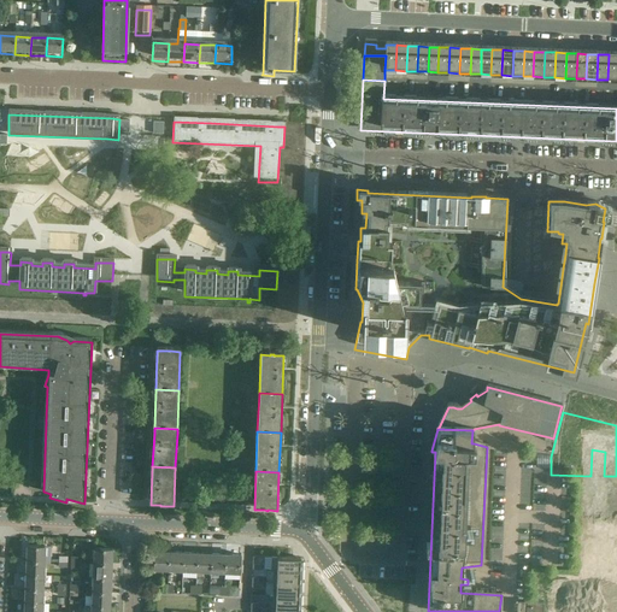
[(45,551),(42,551),(28,549),(27,564),(45,565),(45,551)]
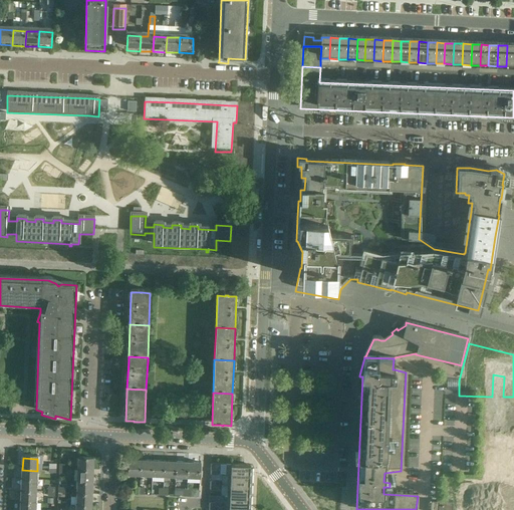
[(93,462),(79,461),(78,473),(92,473),(93,462)]
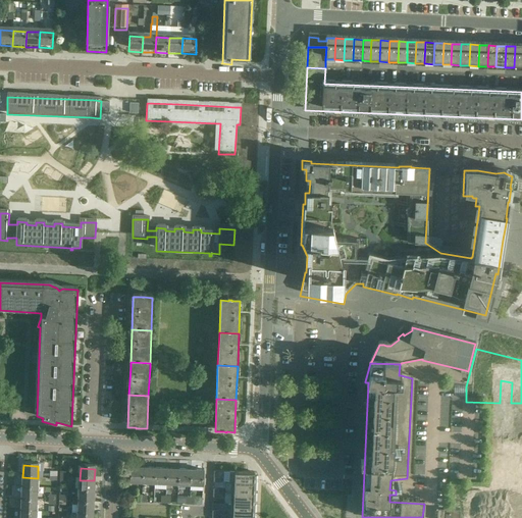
[(131,470),(131,484),(142,485),(143,471),(131,470)]
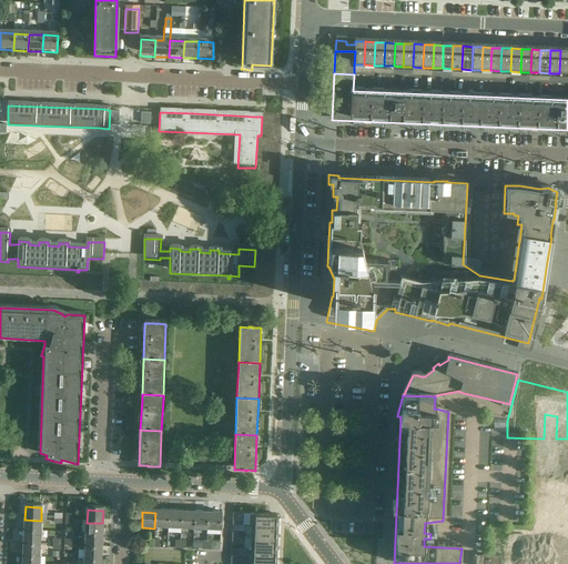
[(168,513),(155,513),(154,529),(168,529),(168,513)]
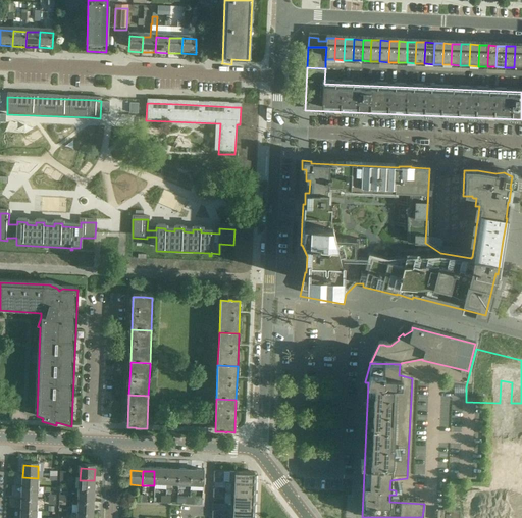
[(166,472),(154,471),(154,485),(165,486),(166,472)]
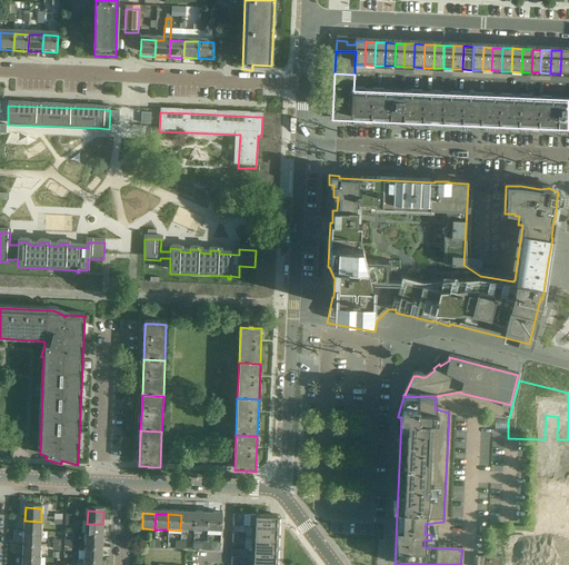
[(195,515),(181,515),(180,531),(195,531),(195,515)]
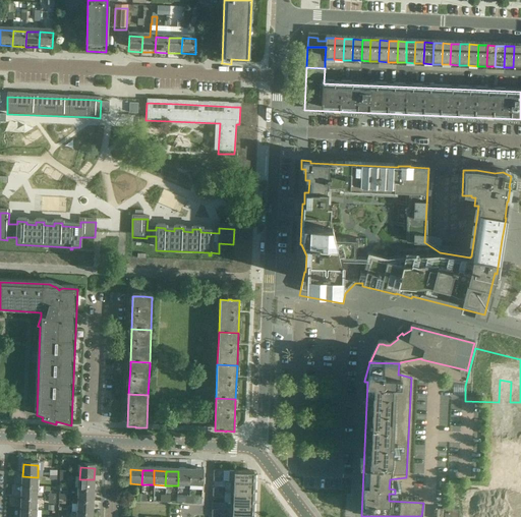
[(190,472),(178,471),(178,485),(189,486),(190,472)]
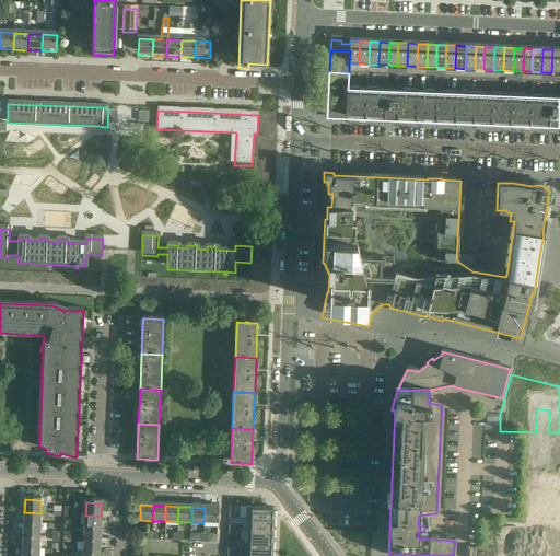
[(217,524),(218,508),(205,508),(203,523),(217,524)]
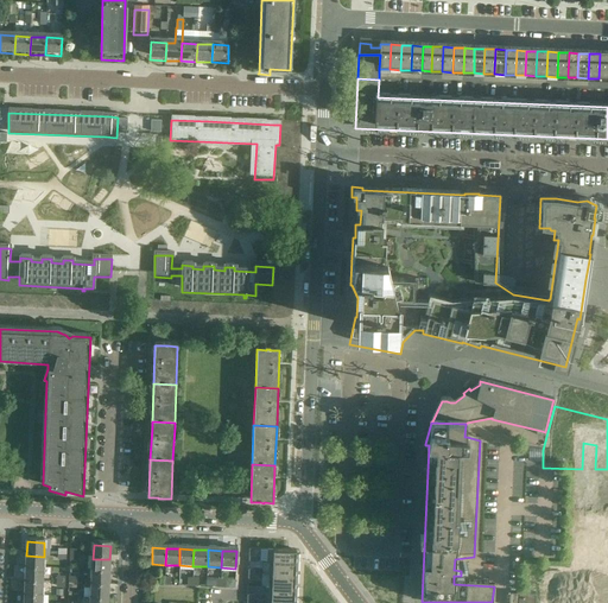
[(267,565),(267,566),(270,566),(296,567),(298,567),(298,560),(296,559),(296,553),(267,552),(267,558),(267,565)]
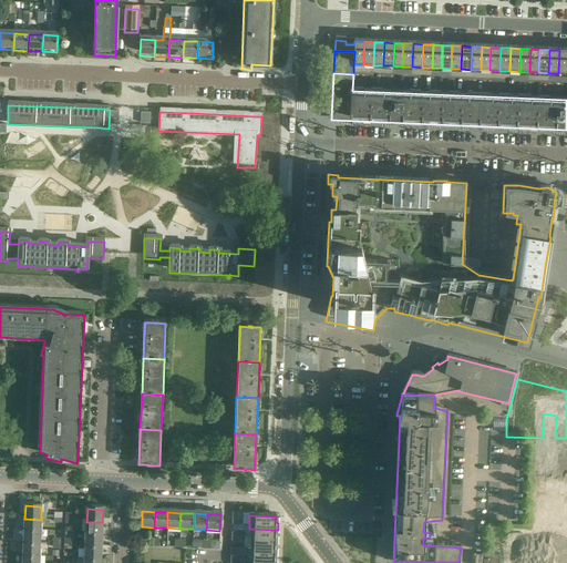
[(40,533),(41,520),(24,519),(24,532),(40,533)]
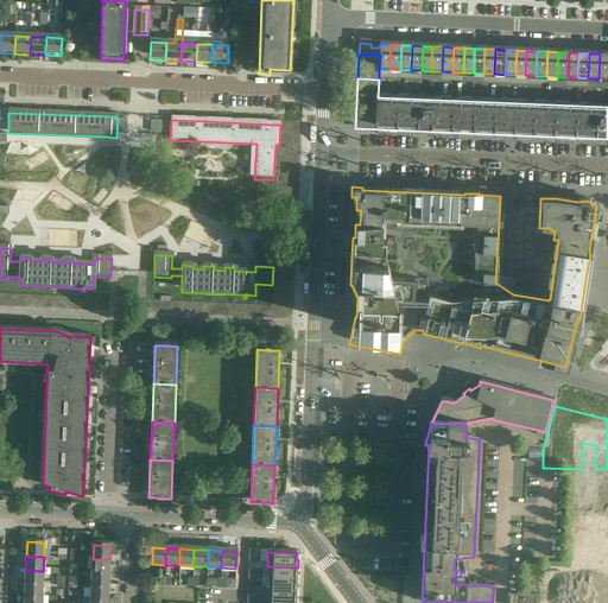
[(93,559),(93,573),(109,573),(109,559),(93,559)]
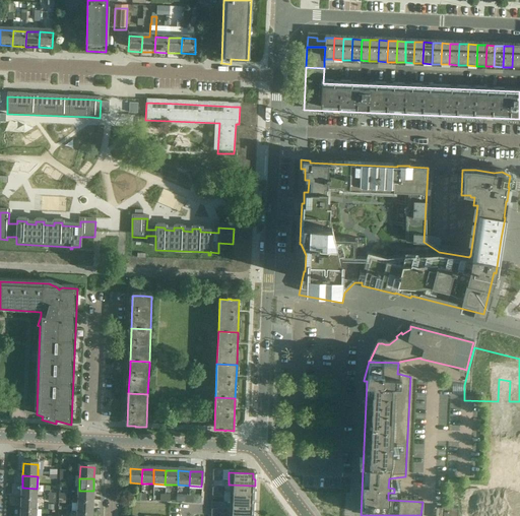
[(231,485),(230,495),(252,496),(254,497),(255,490),(252,490),(253,486),(231,485)]
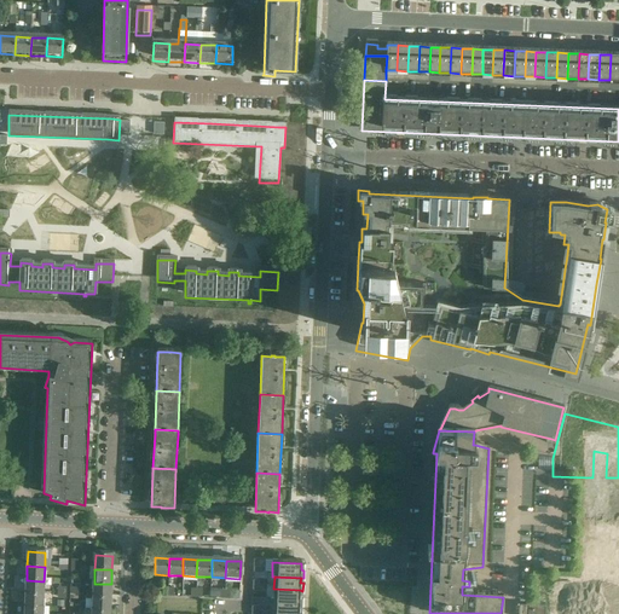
[(44,595),(44,581),(27,580),(25,595),(44,595)]
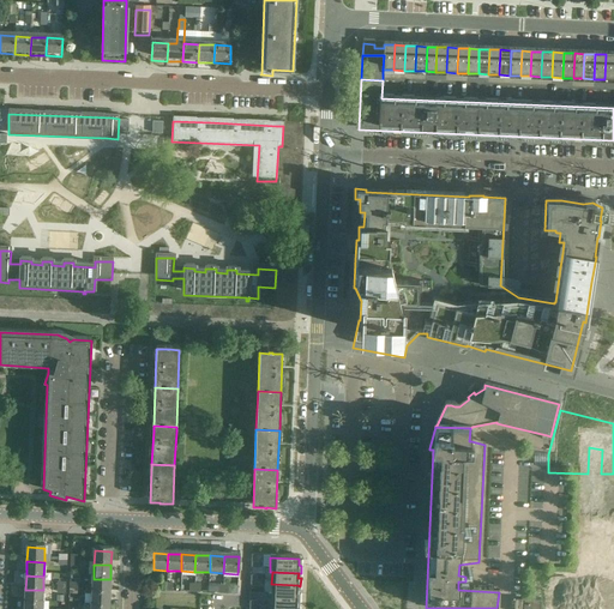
[(94,579),(92,592),(109,594),(110,579),(94,579)]
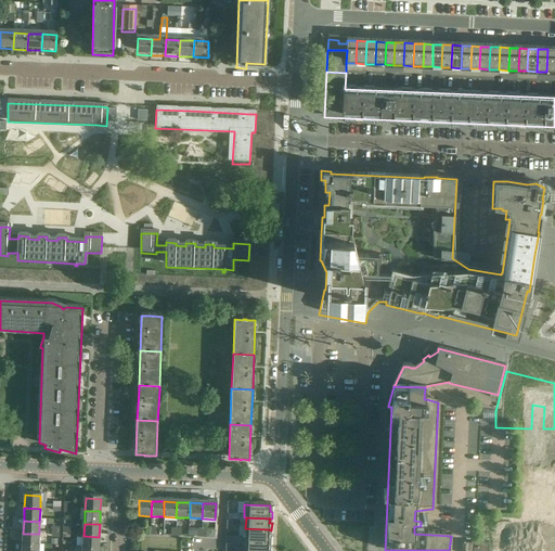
[(245,528),(245,540),(269,541),(271,541),(271,535),(269,535),(269,529),(245,528)]
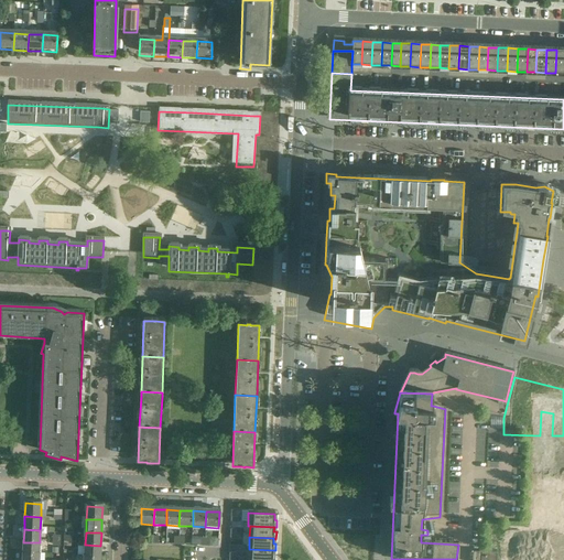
[(218,542),(205,541),(204,550),(217,550),(218,542)]
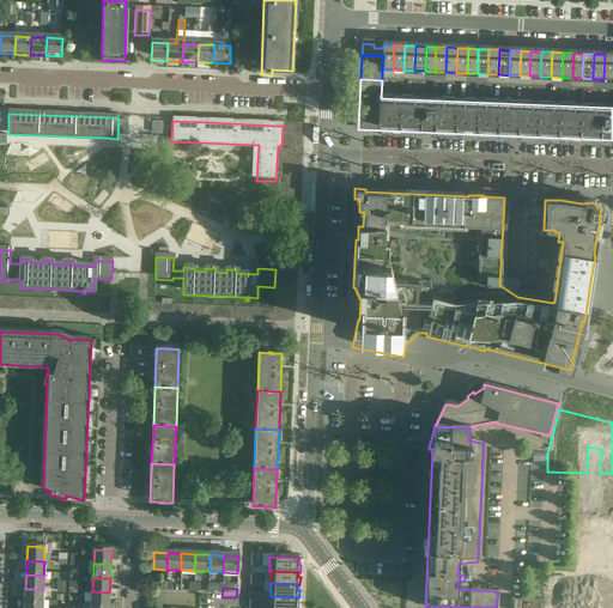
[(42,603),(43,589),(25,589),(25,603),(42,603)]
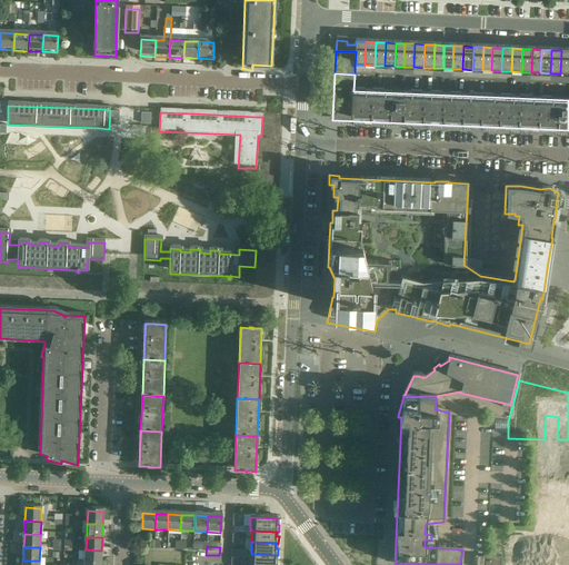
[(101,551),(86,549),(86,563),(101,564),(101,551)]
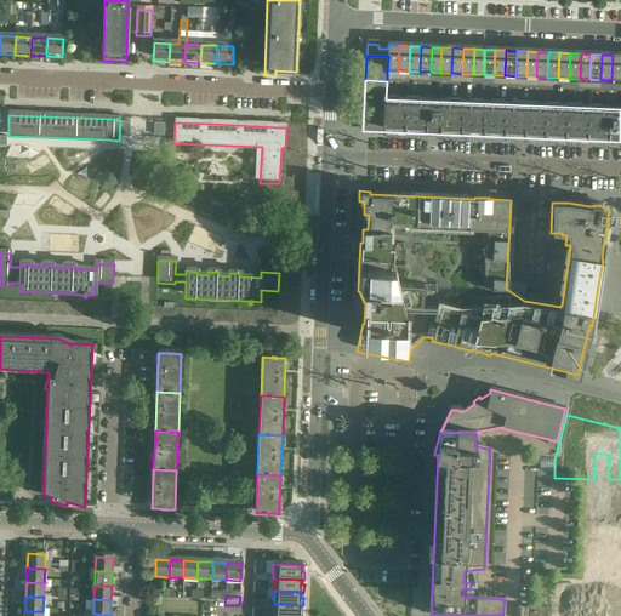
[(548,602),(547,615),(558,615),(559,602),(548,602)]
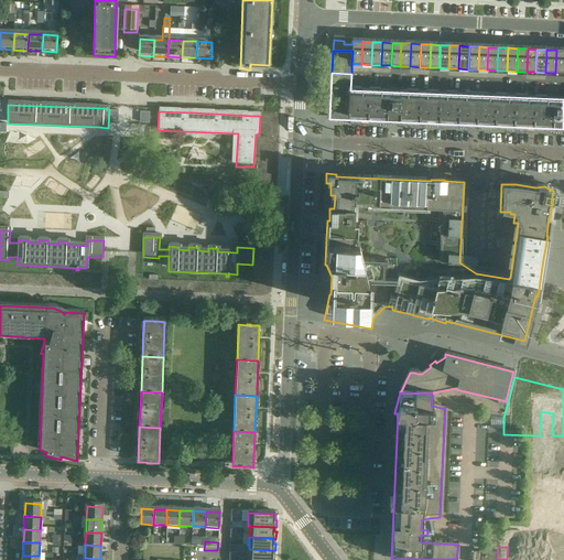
[(508,547),(507,559),(518,559),(519,548),(508,547)]
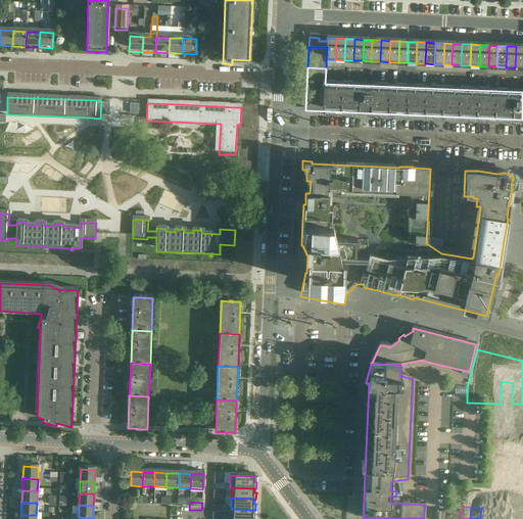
[(481,508),(480,518),(489,518),(490,508),(481,508)]
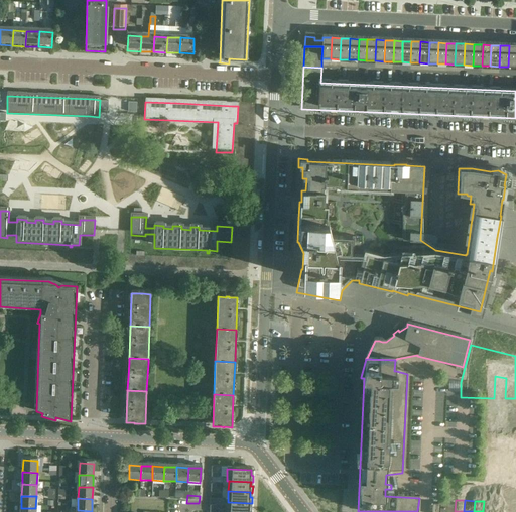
[(484,501),(483,511),(492,511),(493,502),(484,501)]
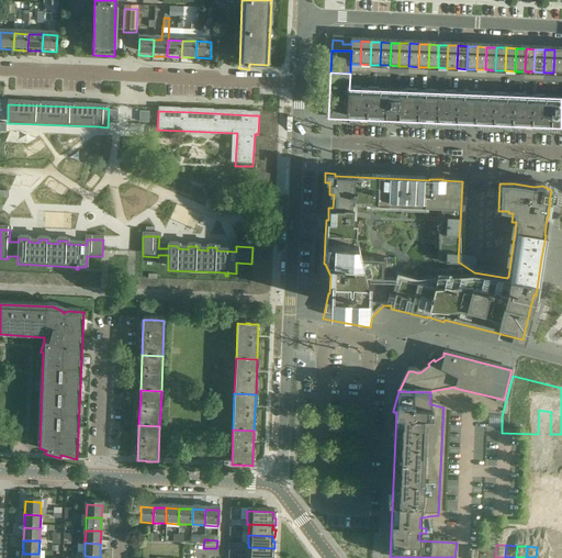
[(274,557),(274,554),(271,554),(272,548),(248,547),(246,547),(245,557),(274,557)]
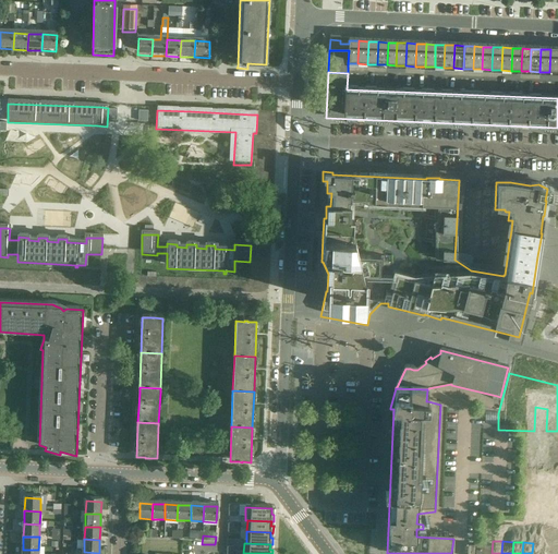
[(533,543),(532,553),(543,553),(544,543),(533,543)]
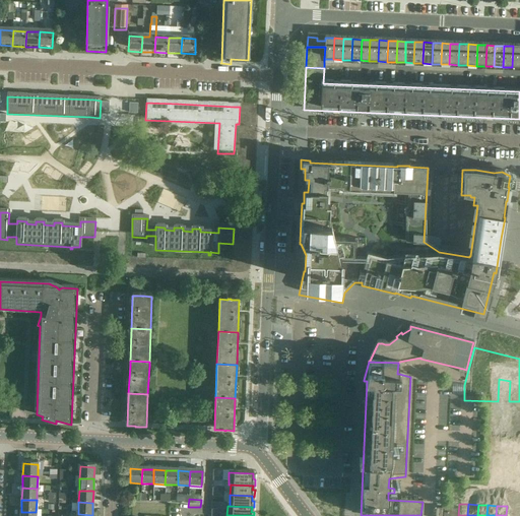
[(507,506),(506,515),(516,515),(517,507),(507,506)]
